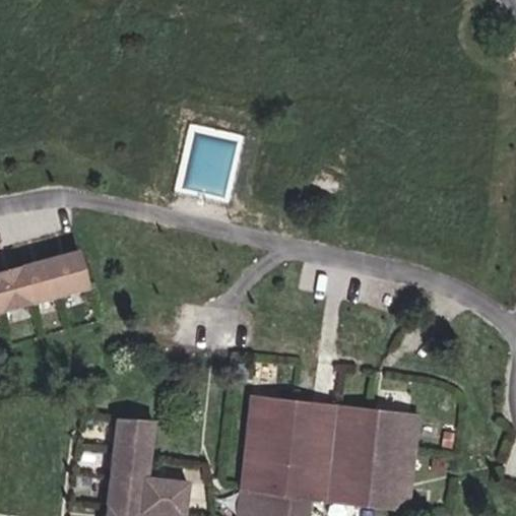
[(86,253),(0,276),(0,321),(99,295),(86,253)]
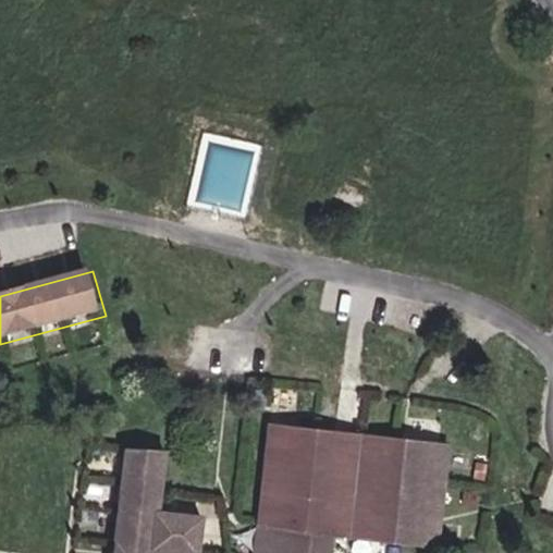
[(164,397),(160,392),(155,390),(149,393),(147,398),(150,406),(157,408),(163,405),(164,397)]
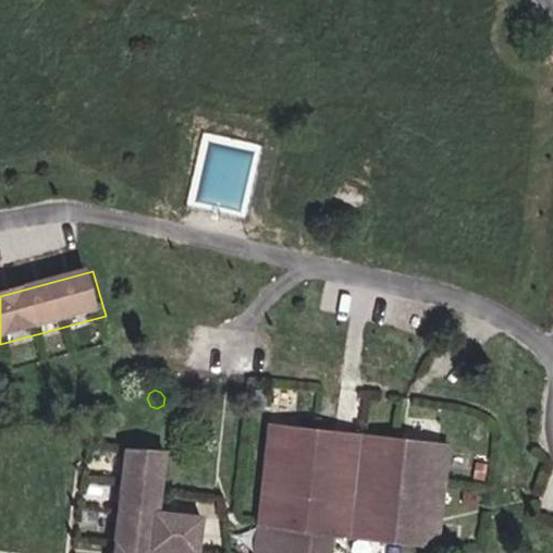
[(353,552),(354,539),(441,549),(452,443),(267,425),(255,537),(253,552),(353,552)]
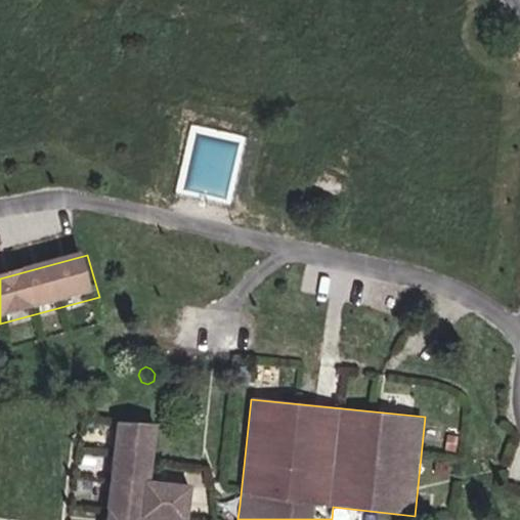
[(185,519),(187,500),(188,482),(193,435),(157,431),(160,406),(118,402),(104,519),(185,519)]
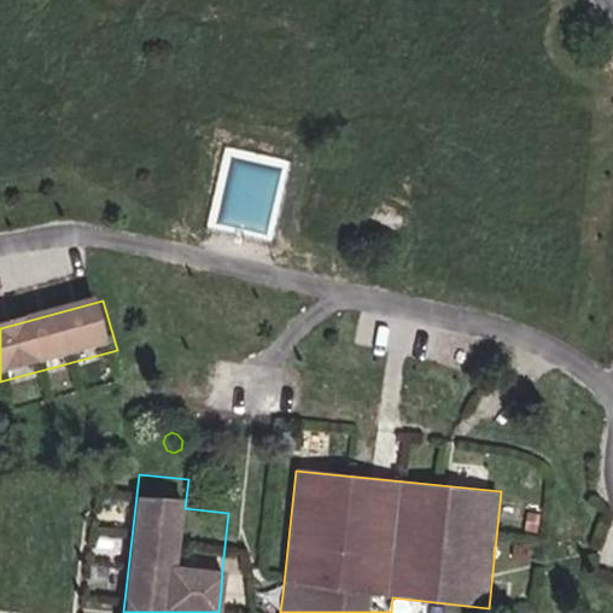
[(221,589),(219,612),(280,612),(282,595),(221,589)]
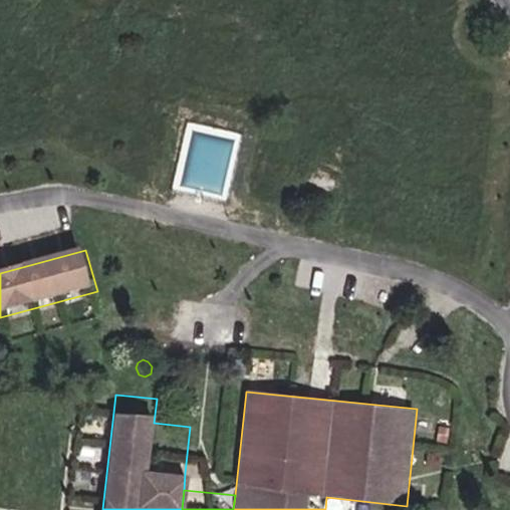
All buildings are outlined.
